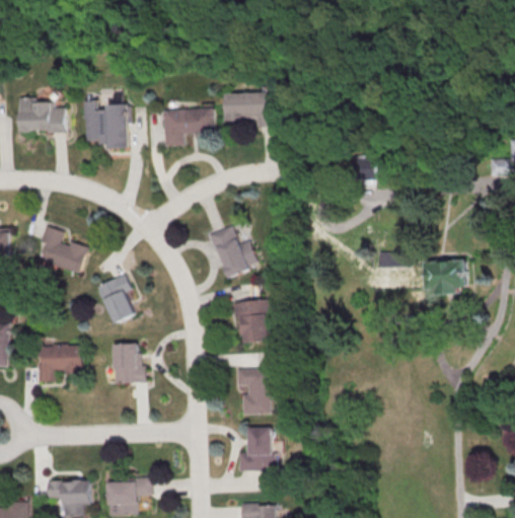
[(224,93),(225,117),(256,117),(258,127),(274,127),(273,93),(224,93)]
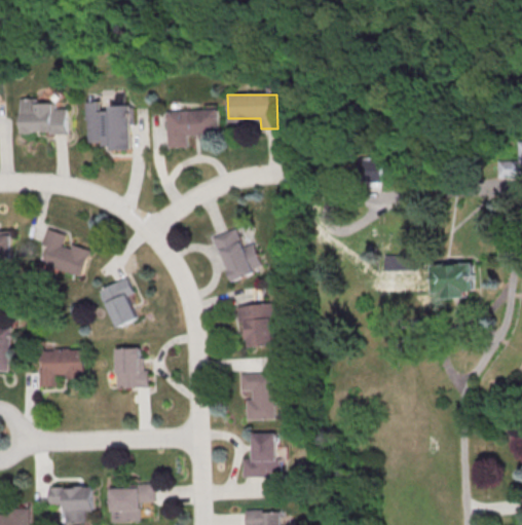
[(17,102),(17,135),(65,135),(65,110),(53,110),(53,102),(17,102)]
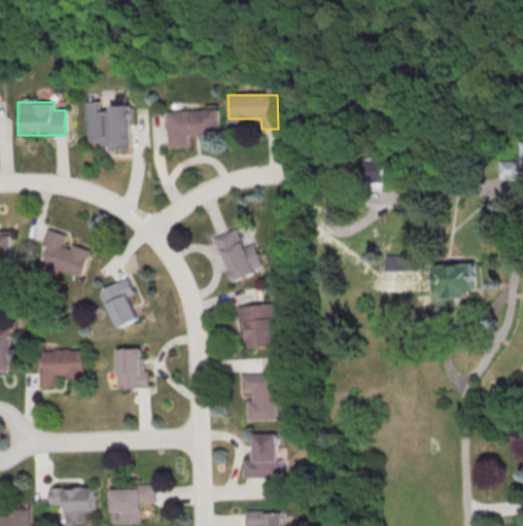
[(131,150),(130,105),(111,105),(111,110),(101,110),(101,102),(84,102),(84,146),(111,146),(111,150),(131,150)]
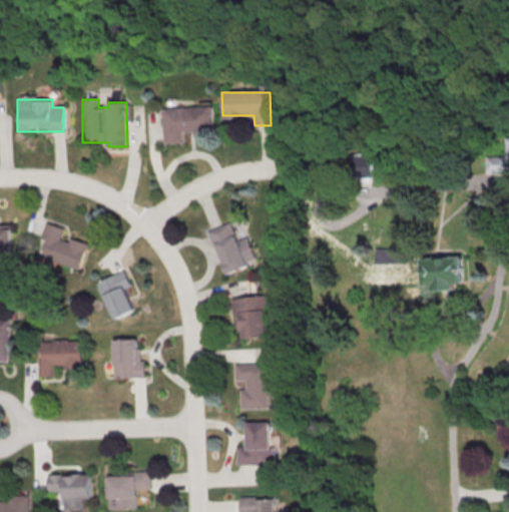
[(182,144),(182,132),(210,131),(210,107),(161,108),(162,144),(182,144)]
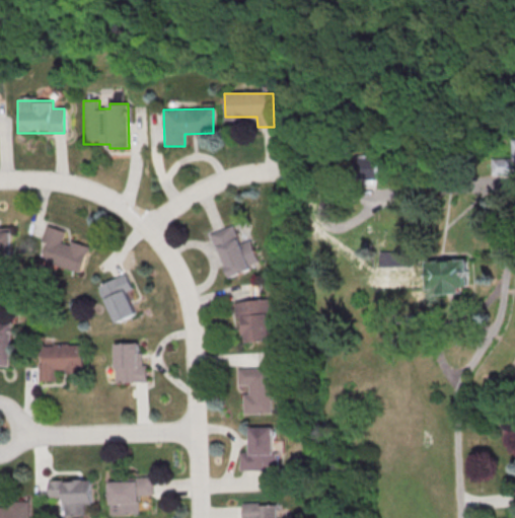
[(514,175),(514,140),(509,140),(509,159),(489,159),(489,175),(514,175)]
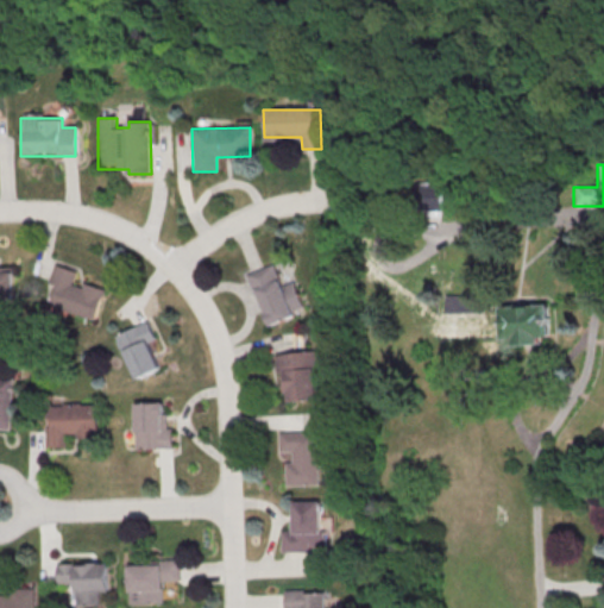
[(438,210),(438,188),(422,188),(422,210),(438,210)]
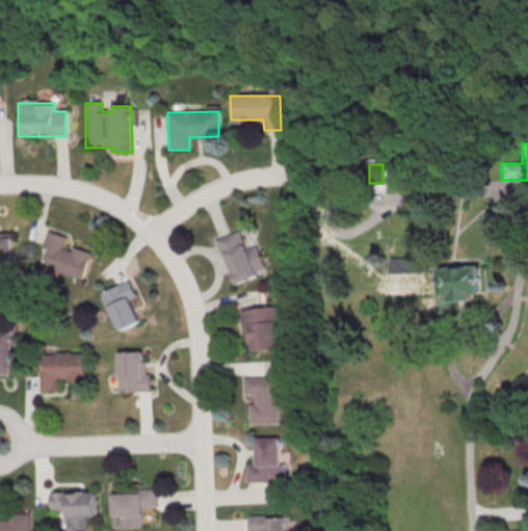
[(42,270),(81,280),(87,254),(62,247),(64,236),(44,232),(40,253),(46,255),(42,270)]
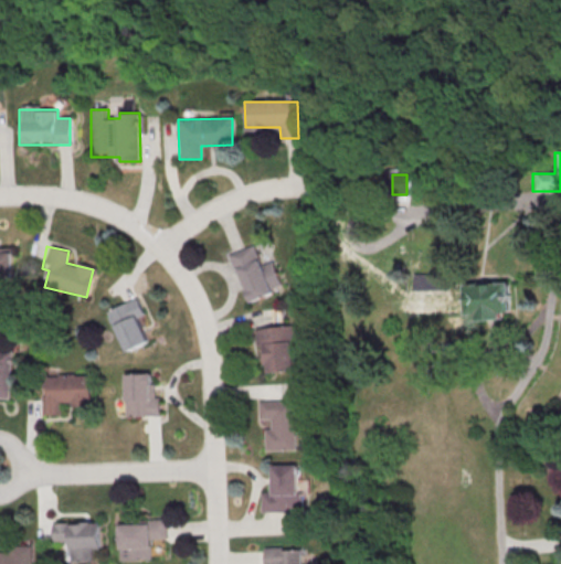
[(272,262),(260,266),(253,246),(228,255),(246,304),(282,290),(272,262)]
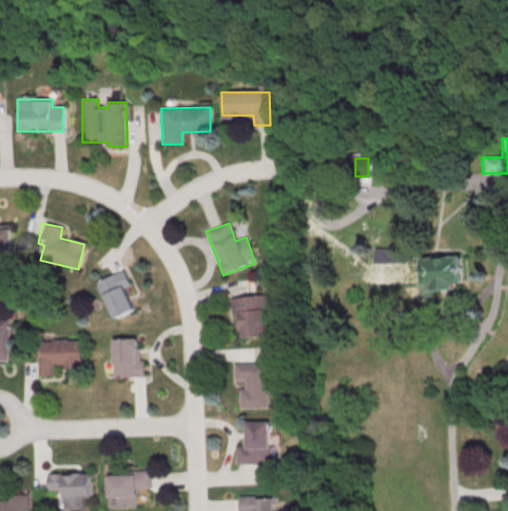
[(451,283),(459,283),(459,257),(418,257),(418,289),(451,289),(451,283)]
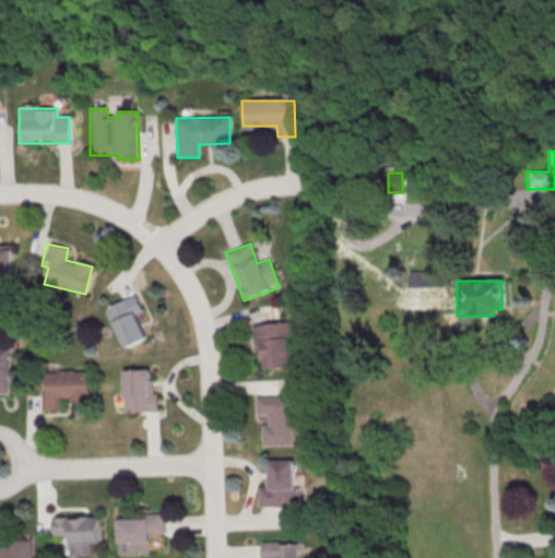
[(104,308),(121,348),(148,337),(130,297),(104,308)]
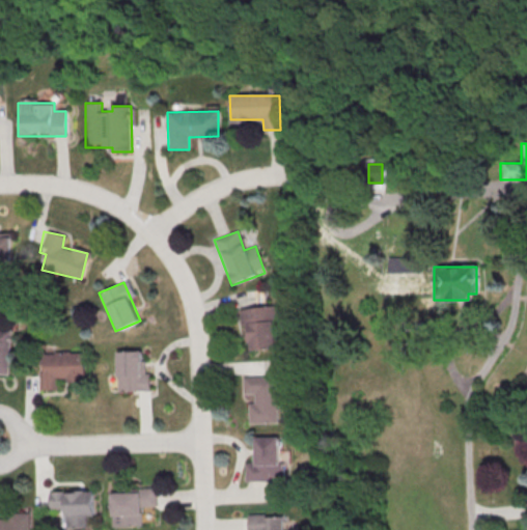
[(275,349),(273,306),(240,308),(242,340),(249,340),(250,351),(275,349)]
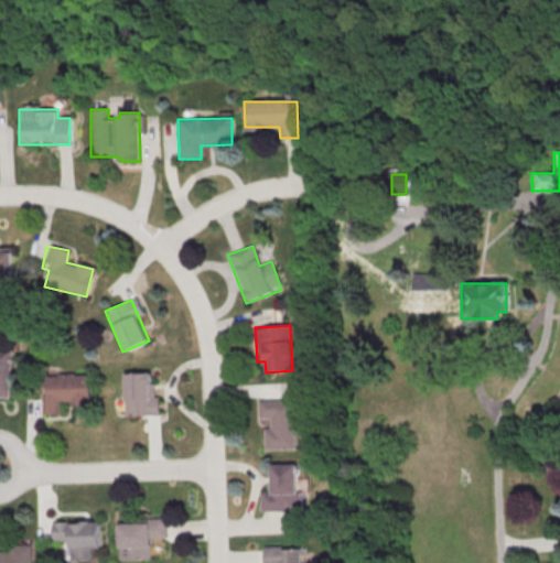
[(122,417),(155,417),(155,374),(122,374),(122,417)]
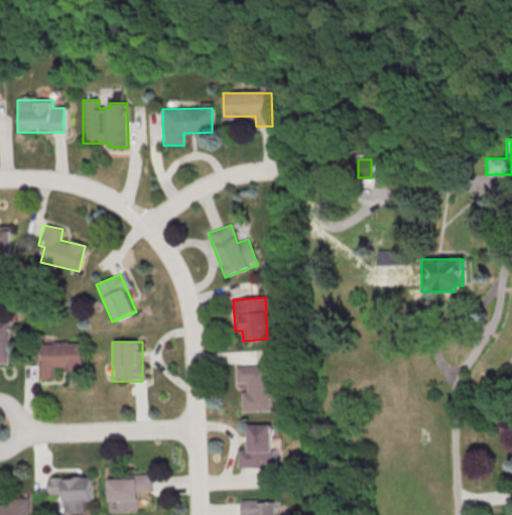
[(81,343),(37,343),(38,378),(57,378),(57,369),(81,368),(81,343)]
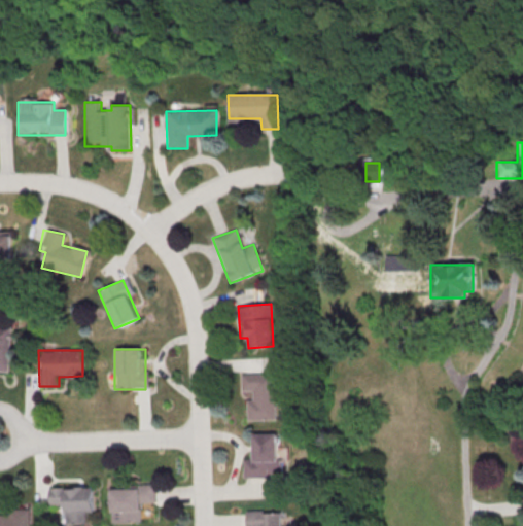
[(275,421),(275,374),(241,374),(241,398),(243,398),(243,421),(275,421)]
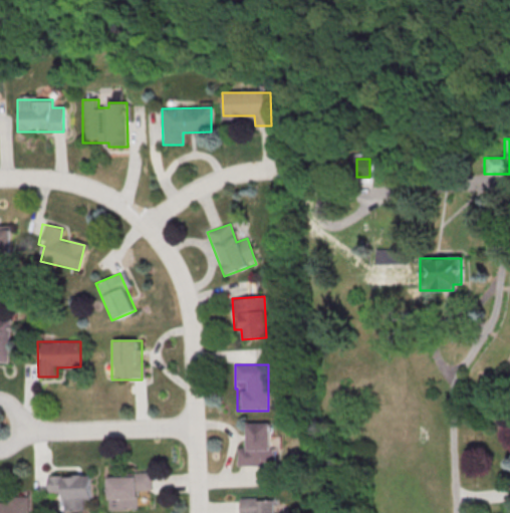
[(271,467),(271,424),(246,424),(246,448),(237,448),(237,467),(271,467)]
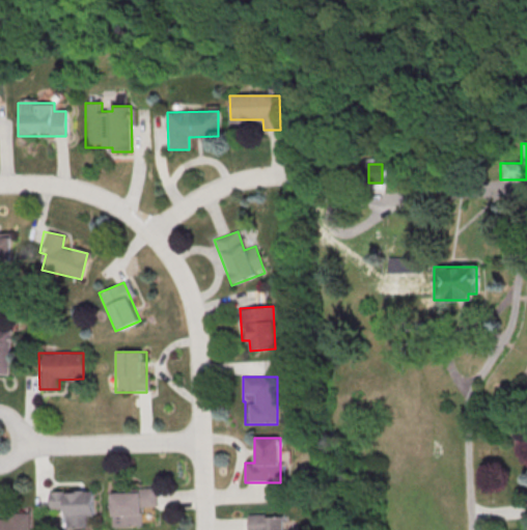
[(155,490),(109,490),(110,527),(141,527),(141,510),(155,509),(155,490)]
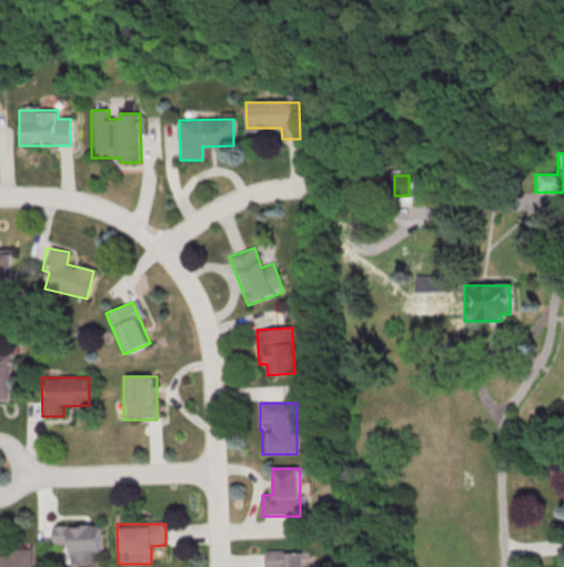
[(99,526),(52,526),(52,553),(99,553),(99,526)]
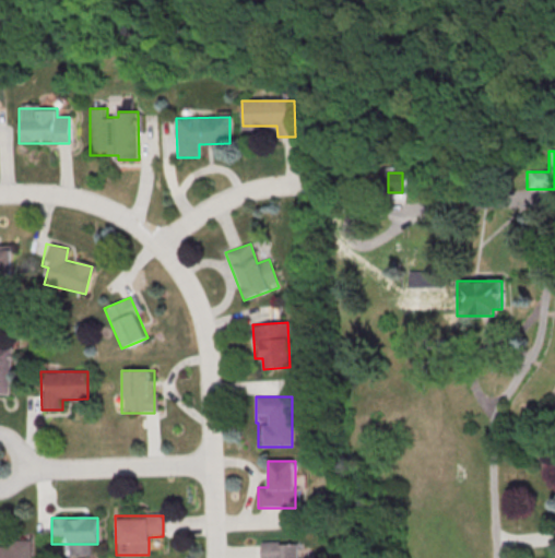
[(28,557),(28,542),(0,542),(0,557),(28,557)]
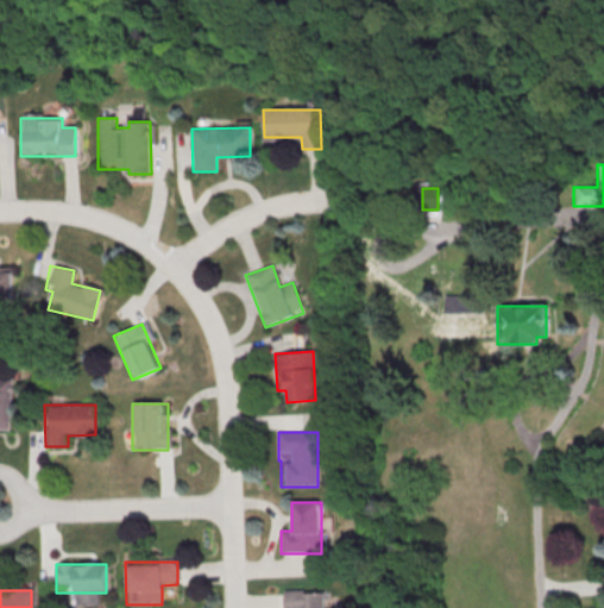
[(282,591),(282,607),(321,607),(322,590),(282,591)]
